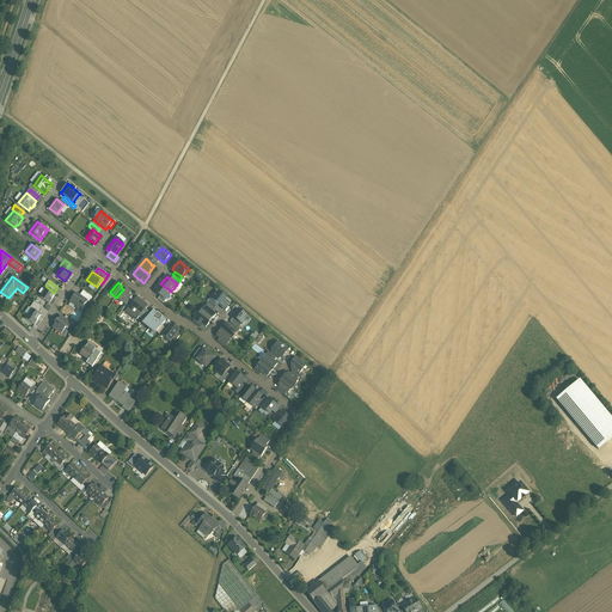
[(171,292),(160,283),(154,292),(160,297),(164,299),(165,299),(165,298),(169,295),(169,294),(171,292)]
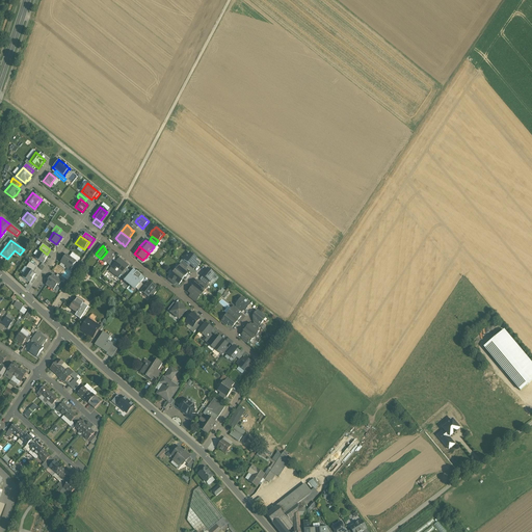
[(49,256),(41,250),(35,259),(43,264),(49,256)]
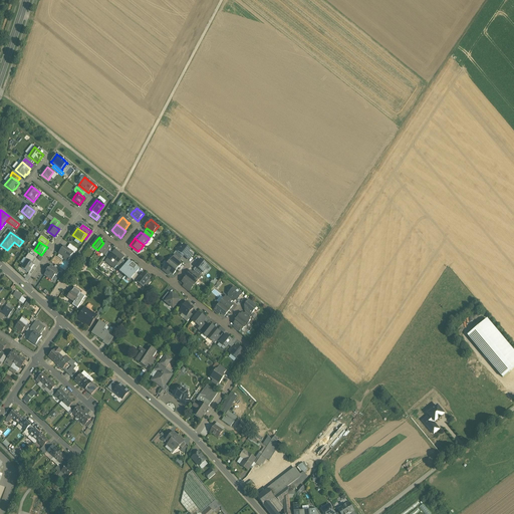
[(103,243),(97,250),(102,255),(103,254),(108,248),(109,246),(106,244),(105,245),(105,244),(103,243)]
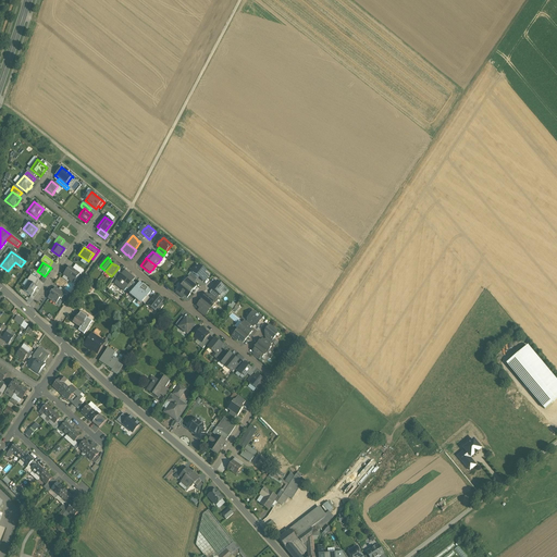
[(84,270),(76,264),(73,270),(79,275),(81,275),(84,270)]
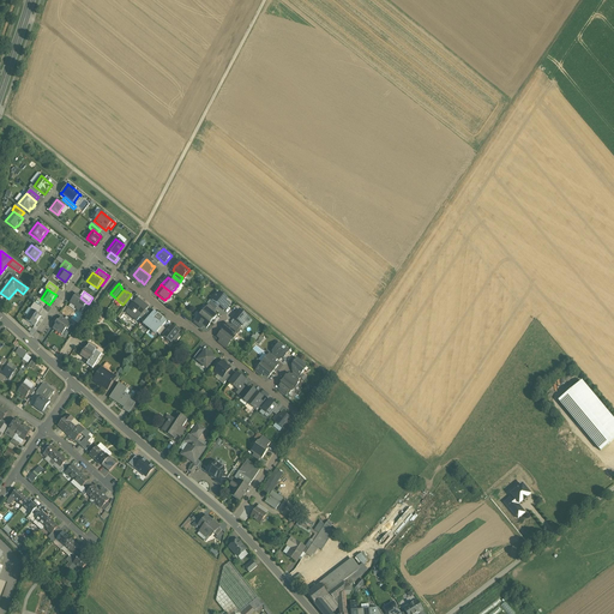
[(220,293),(216,296),(212,301),(218,307),(220,306),(224,311),(226,309),(227,309),(230,305),(226,301),(227,300),(220,293)]
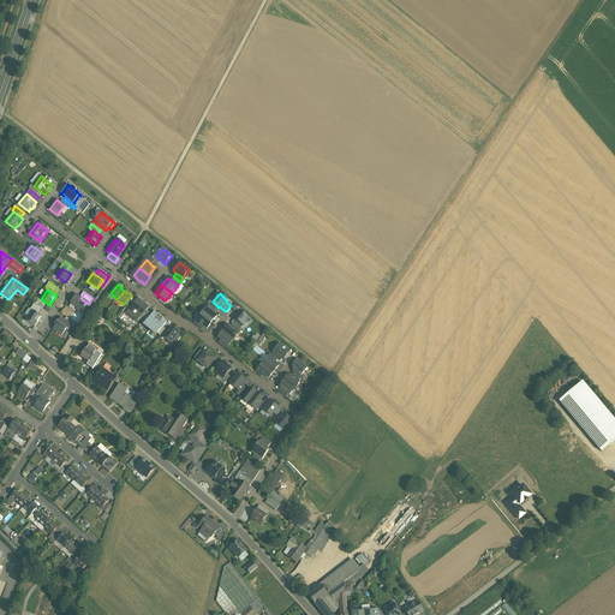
[(76,296),(71,304),(78,309),(77,310),(82,314),(88,304),(81,298),(76,296)]
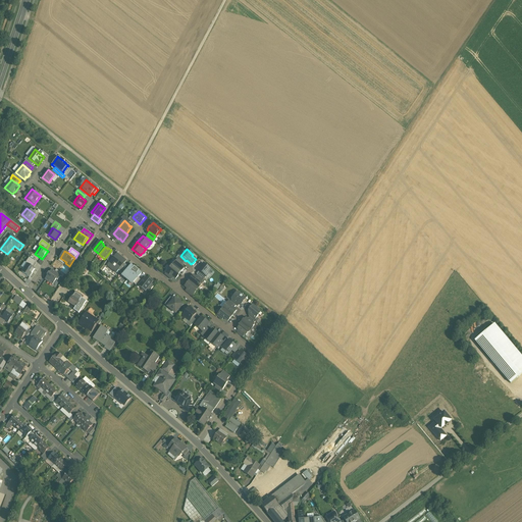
[(110,263),(107,266),(116,273),(118,270),(123,264),(125,261),(117,254),(110,263)]
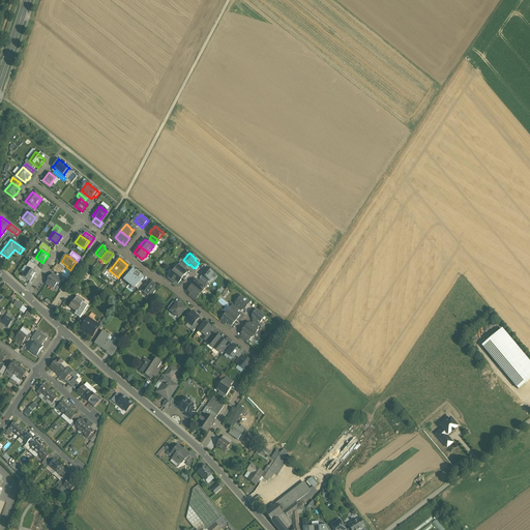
[(188,265),(183,260),(182,259),(179,262),(180,263),(186,268),(188,265)]
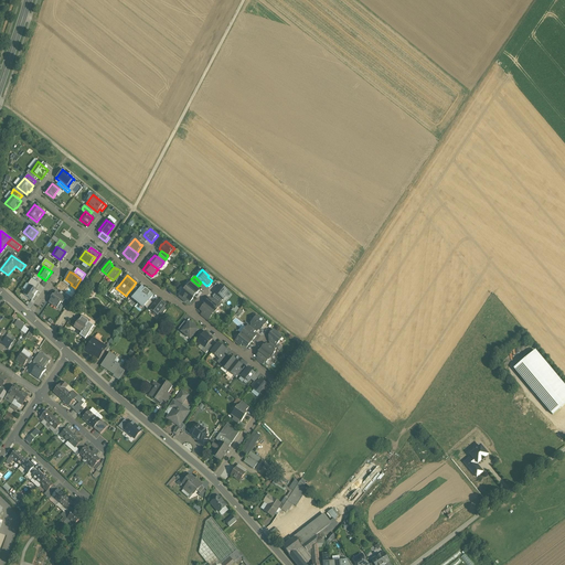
[(40,285),(32,279),(28,285),(30,286),(35,290),(40,285)]
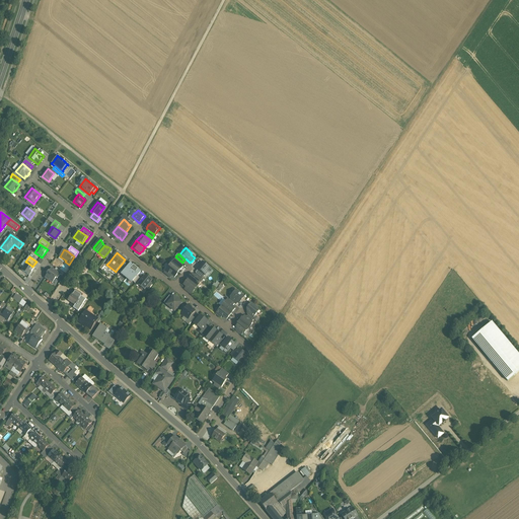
[(180,265),(174,261),(172,263),(171,263),(169,265),(178,272),(180,271),(183,268),(180,265)]
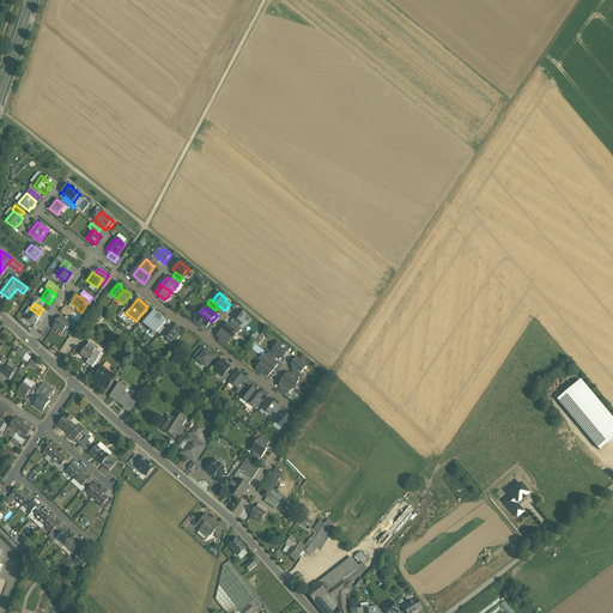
[(38,315),(32,310),(25,320),(35,326),(41,316),(38,315)]
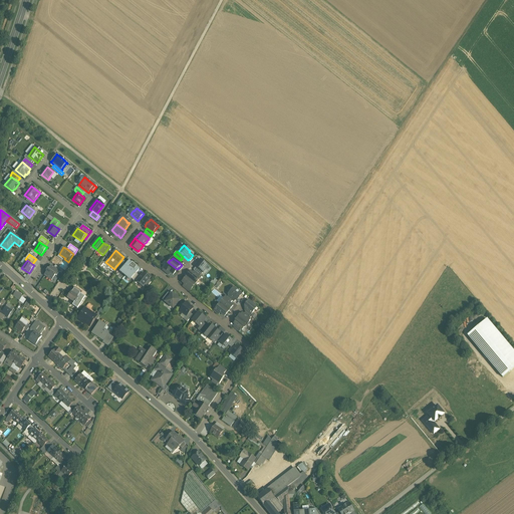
[(121,260),(116,266),(119,268),(122,264),(124,262),(121,260)]
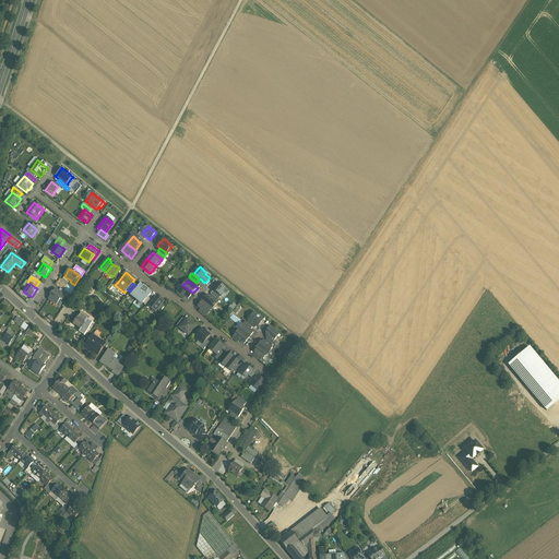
[(226,288),(218,283),(212,289),(213,290),(221,297),(224,293),(223,292),(226,288)]
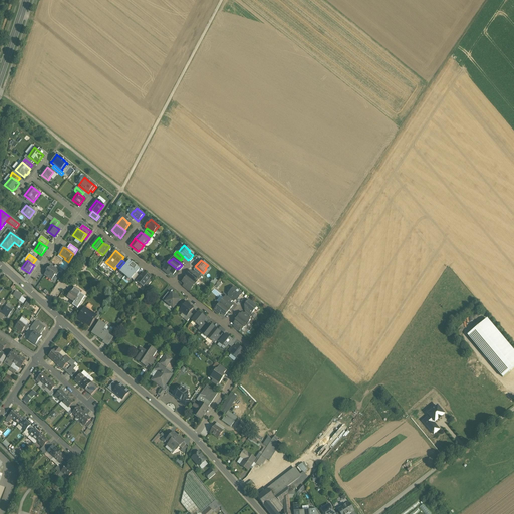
[(126,265),(124,266),(120,271),(126,275),(135,265),(132,263),(129,261),(126,264),(126,265)]
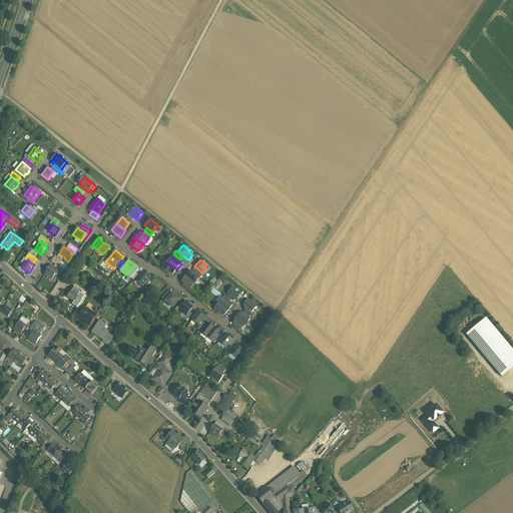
[(176,269),(167,262),(165,265),(166,265),(164,268),(169,273),(172,275),(175,272),(174,271),(176,269)]
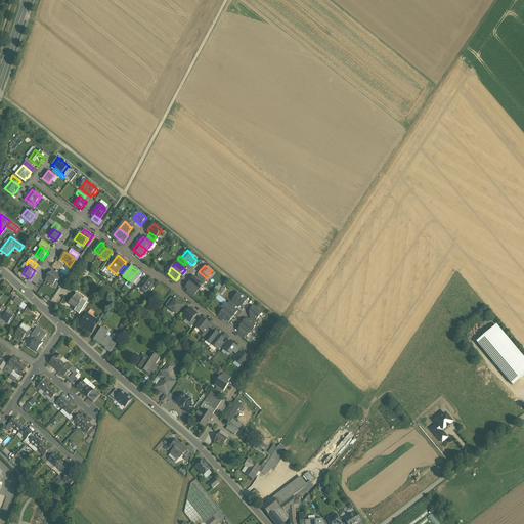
[(137,270),(129,280),(134,285),(138,279),(142,275),(139,272),(137,270)]
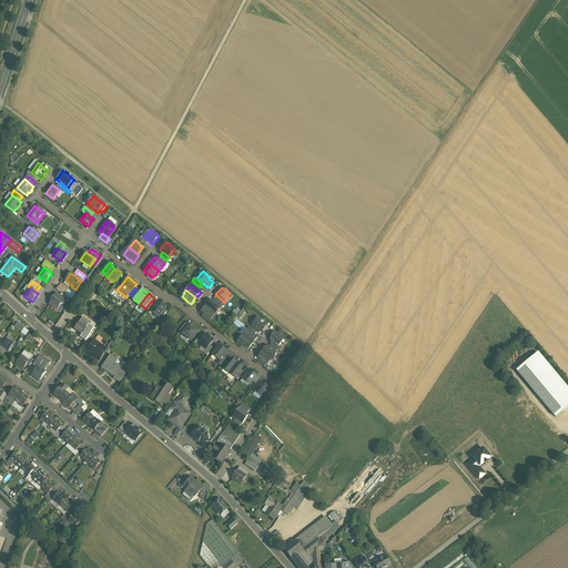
[(52,301),(49,305),(58,310),(61,304),(62,305),(66,301),(57,294),(54,297),(53,297),(51,300),(52,301)]
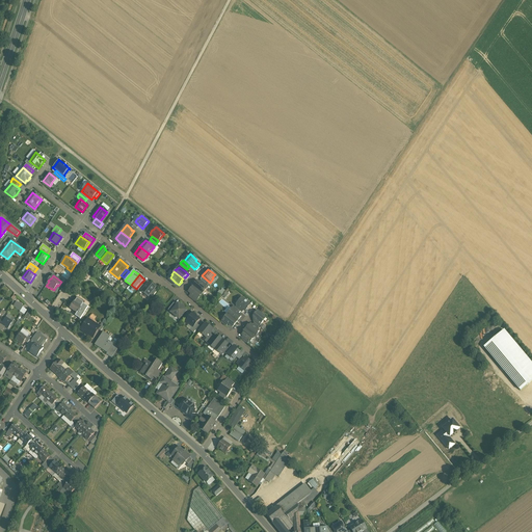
[(210,283),(203,276),(200,280),(201,281),(207,286),(210,283)]
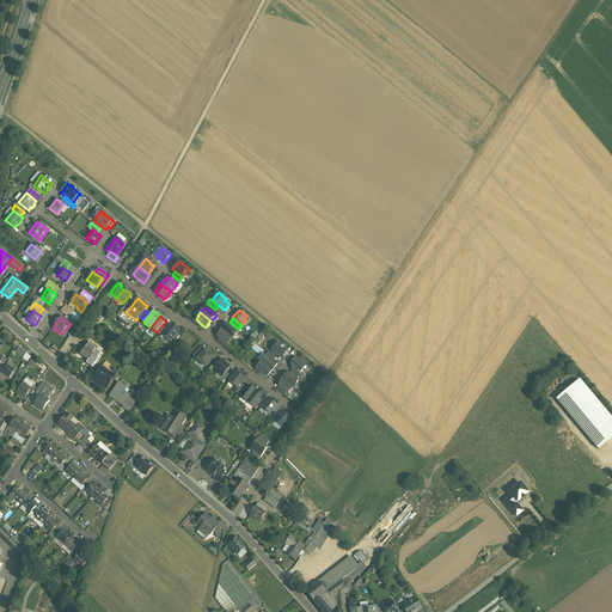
[(230,325),(227,324),(224,328),(225,328),(224,329),(222,329),(221,330),(232,338),(238,332),(230,325)]
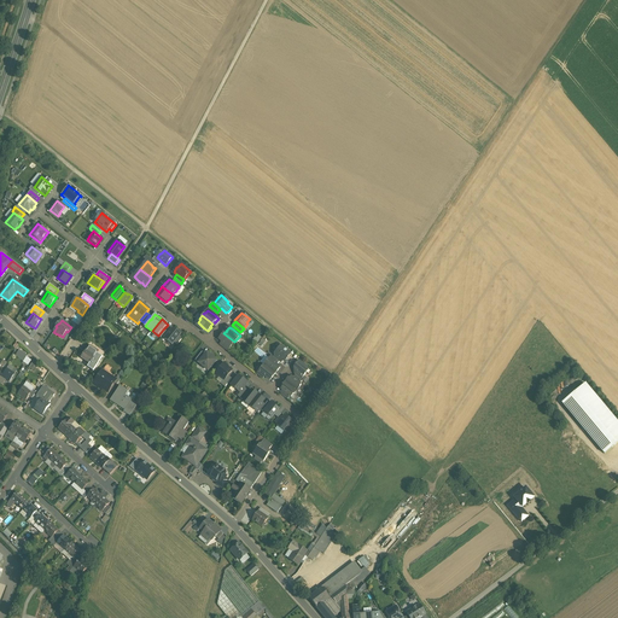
[(173,330),(164,339),(173,345),(174,343),(179,337),(180,336),(178,333),(179,333),(175,331),(173,330)]
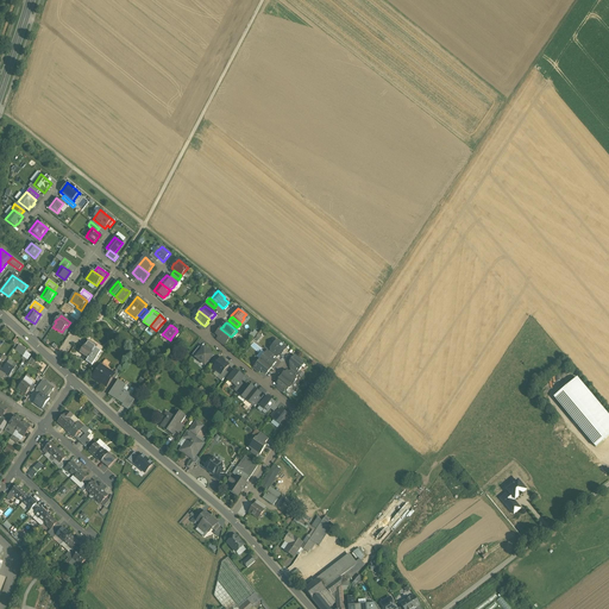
[(231,337),(220,328),(220,330),(220,331),(219,332),(218,331),(215,334),(219,337),(226,343),(231,337)]
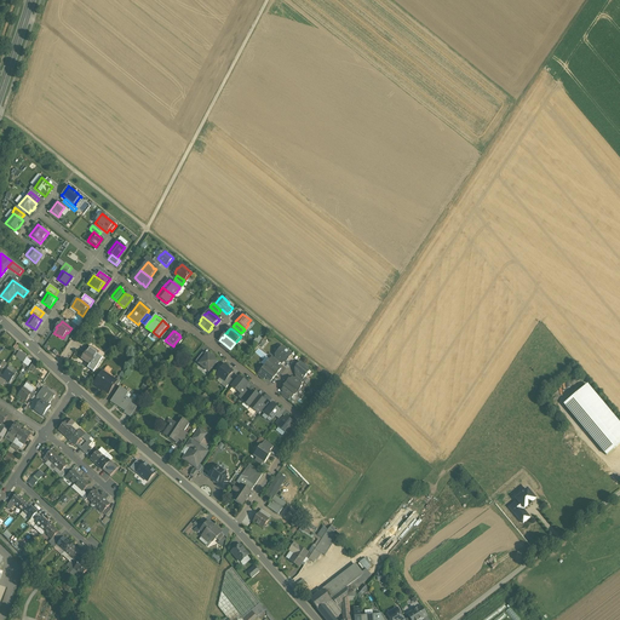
[(97,351),(90,348),(86,354),(85,354),(81,360),(90,366),(87,369),(93,373),(99,365),(98,365),(103,359),(96,354),(97,351)]
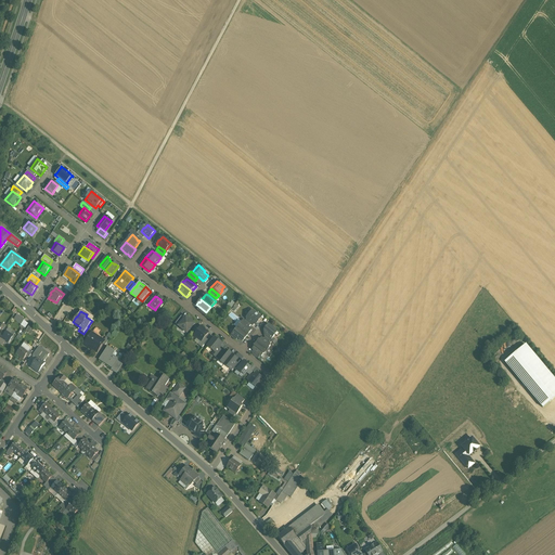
[(253,311),(246,319),(247,319),(254,324),(255,325),(258,322),(261,318),(253,311)]
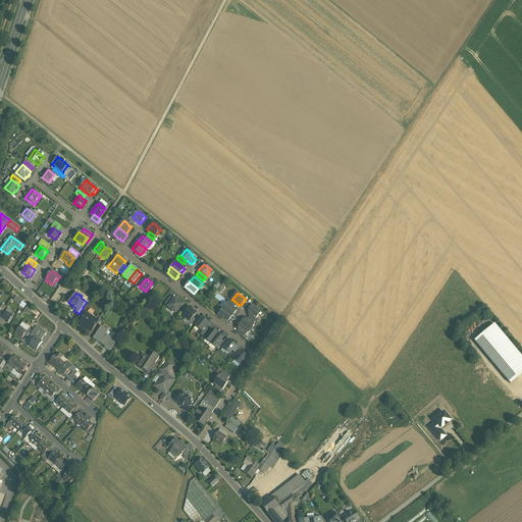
[(22,301),(16,297),(13,301),(19,305),(22,301)]
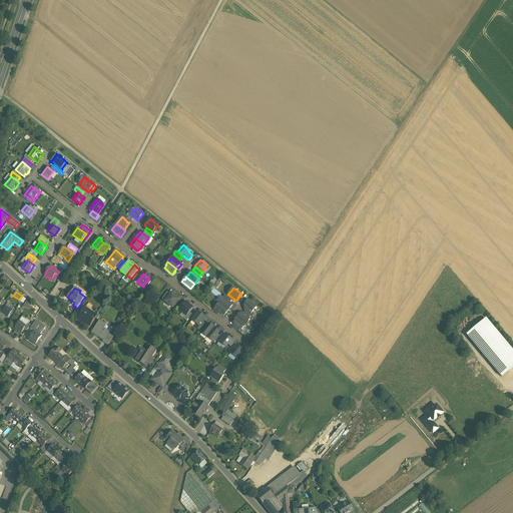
[(167,293),(163,298),(162,300),(165,302),(170,295),(167,293)]
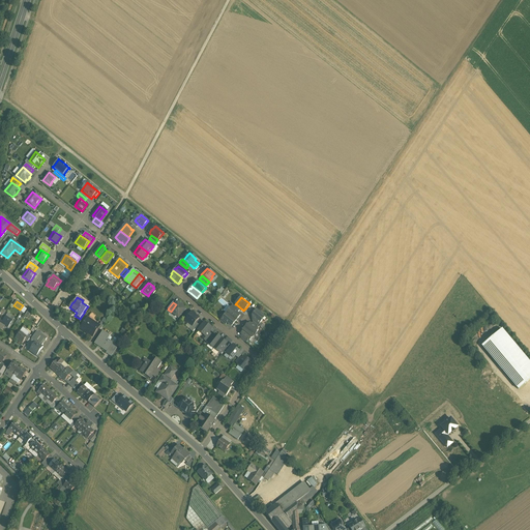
[(176,304),(171,312),(173,314),(176,316),(178,319),(185,310),(182,307),(183,306),(181,304),(180,305),(179,304),(177,303),(176,304)]
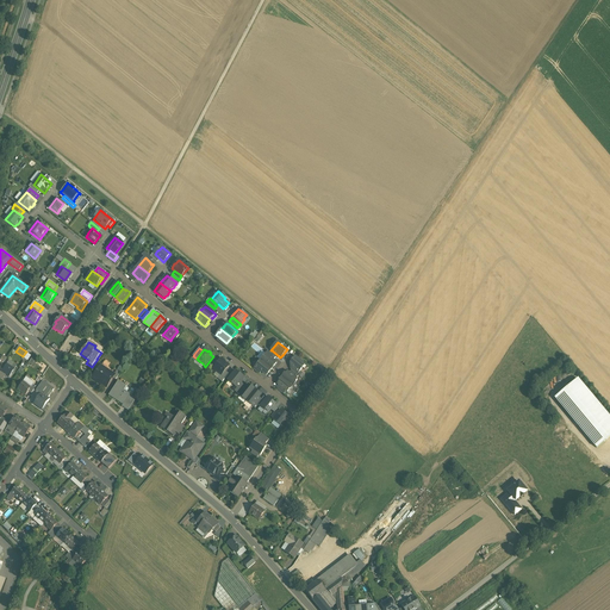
[(266,355),(261,361),(272,369),(272,367),(273,366),(274,367),(277,363),(272,360),(266,355)]
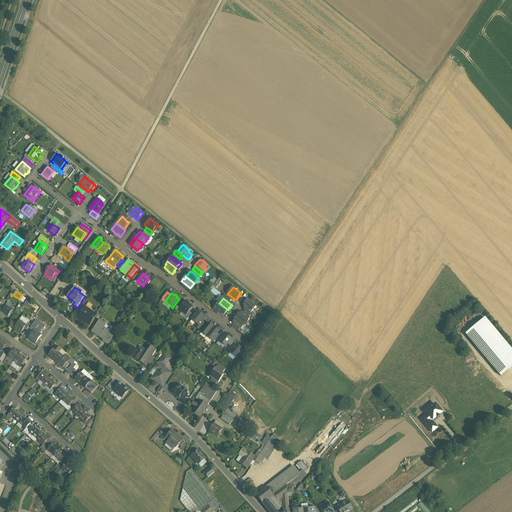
[(255,306),(248,300),(244,304),(244,307),(246,309),(251,312),(253,310),(253,308),(255,306)]
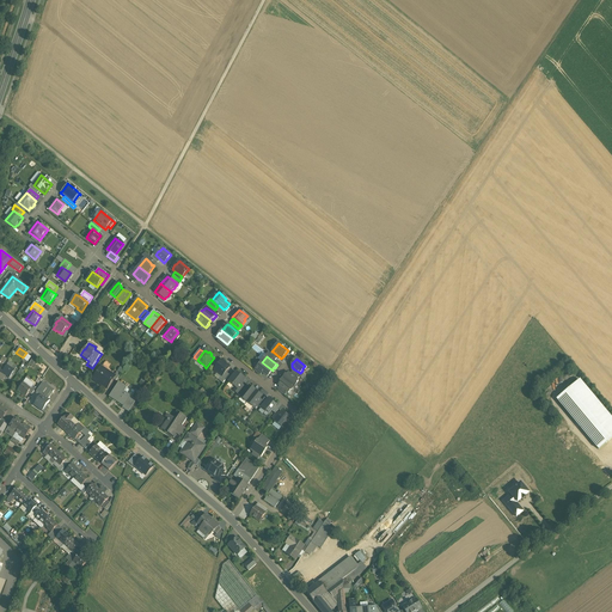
[(221,360),(214,369),(216,372),(218,373),(221,377),(222,377),(226,373),(230,367),(225,363),(226,363),(221,360)]
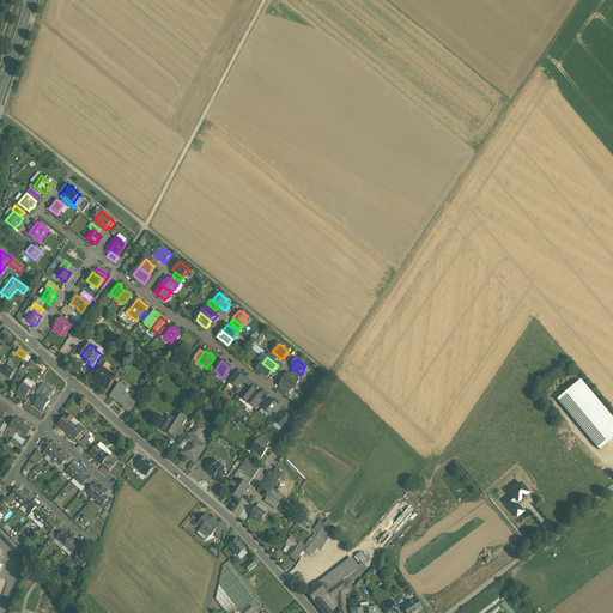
[(12,365),(8,363),(4,370),(1,375),(8,380),(13,371),(10,369),(12,365)]
